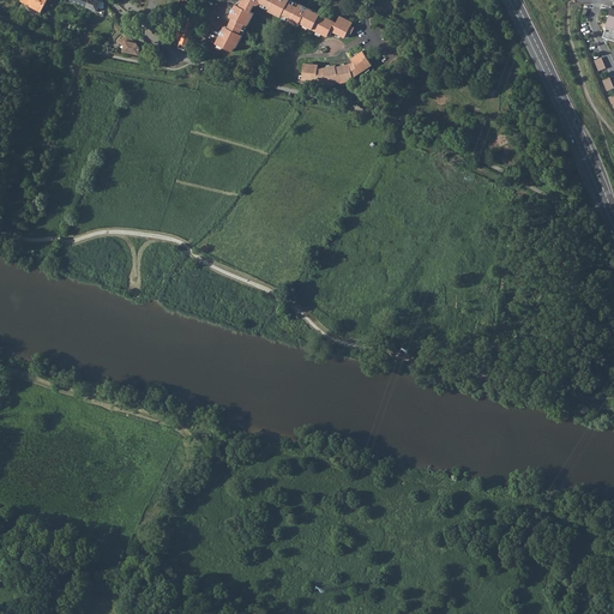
[(19,0),(20,1),(42,12),(48,0),(19,0)]
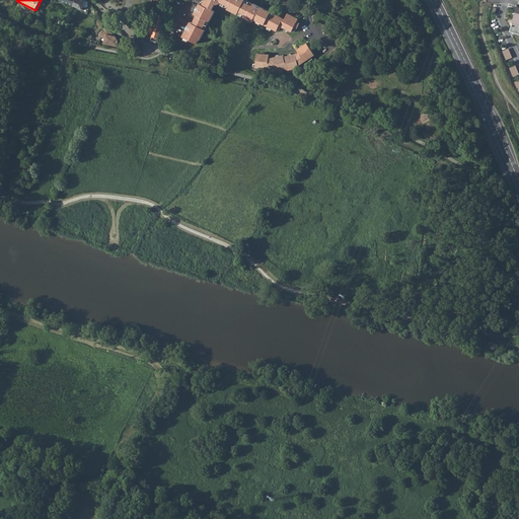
[(75,0),(74,5),(82,9),(83,6),(86,0),(85,0),(75,0)]
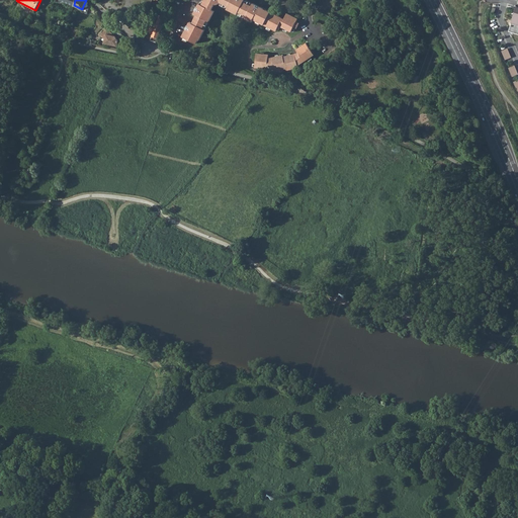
[(186,38),(196,44),(197,39),(199,39),(204,29),(202,28),(206,20),(208,21),(213,11),(211,9),(213,4),(214,4),(219,3),(219,2),(227,6),(226,9),(236,14),(237,12),(246,16),(244,18),(251,21),(253,19),(275,31),(276,29),(277,30),(279,26),(290,31),(293,26),(296,28),(298,23),(295,21),(297,18),(286,13),(283,18),(252,3),(251,5),(243,1),(243,0),(204,0),(202,5),(198,3),(193,13),(195,15),(191,23),(189,21),(181,38),(185,40),(186,38)]
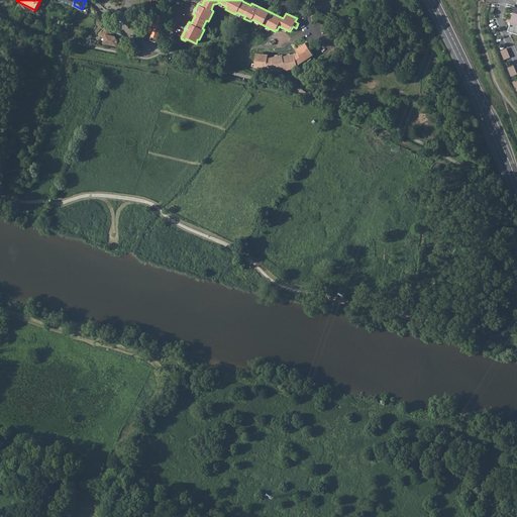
[(156,42),(164,21),(158,19),(154,28),(150,26),(148,32),(145,31),(144,33),(147,34),(146,36),(151,38),(150,40),(156,42)]
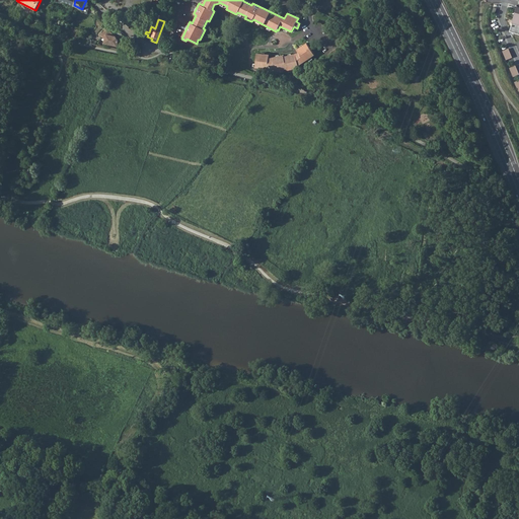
[(106,27),(100,34),(104,39),(103,44),(117,46),(118,41),(115,36),(106,27)]
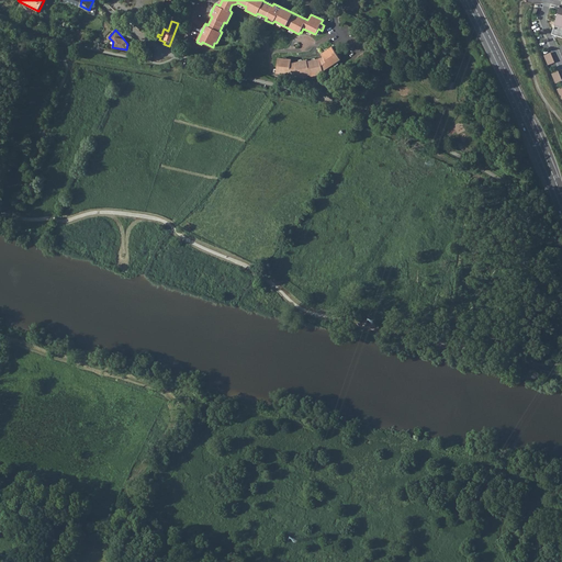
[(298,75),(298,77),(310,75),(311,76),(323,72),(323,70),(339,59),(332,46),(321,54),(323,57),(306,62),(305,59),(290,63),(291,59),(278,57),(277,72),(298,75)]
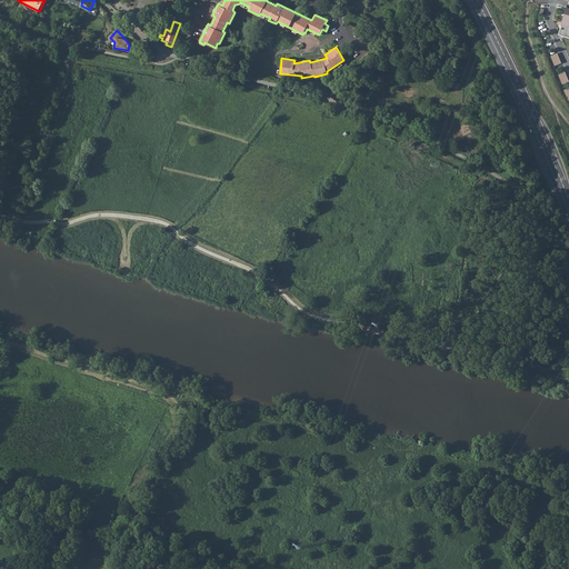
[(558,52),(551,55),(555,65),(562,62),(558,52)]
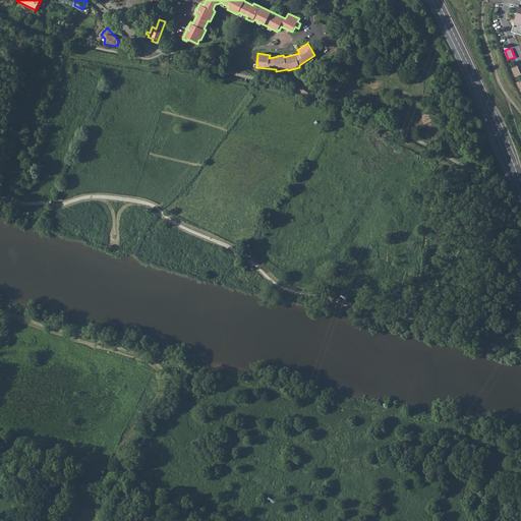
[(515,76),(520,74),(520,72),(518,65),(512,67),(515,76)]
